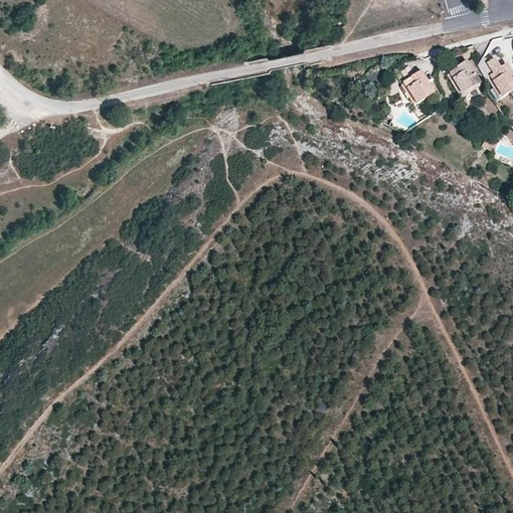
[(476,63),(472,56),(468,59),(472,65),(476,63)]
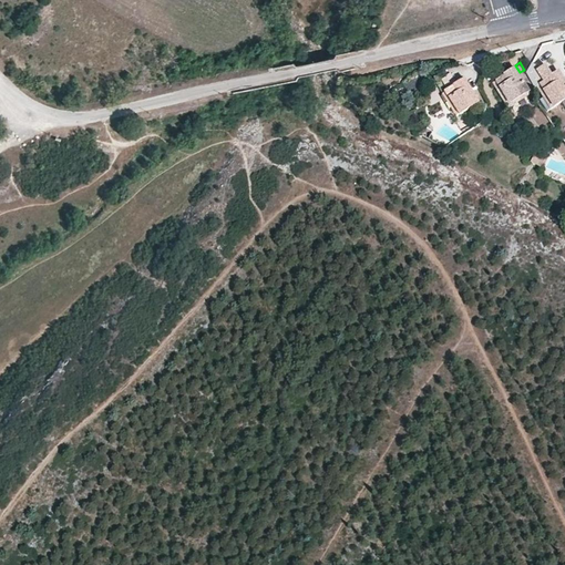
[(532,83),(524,70),(520,72),(515,65),(492,80),(506,102),(533,85),(532,83)]
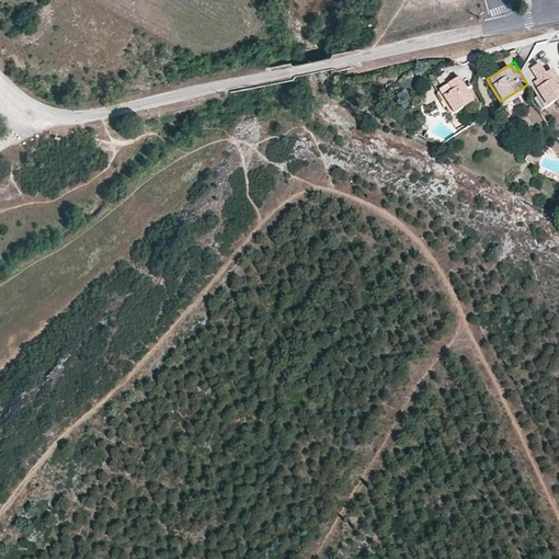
[(548,103),(558,95),(558,78),(552,69),(534,81),(548,103)]
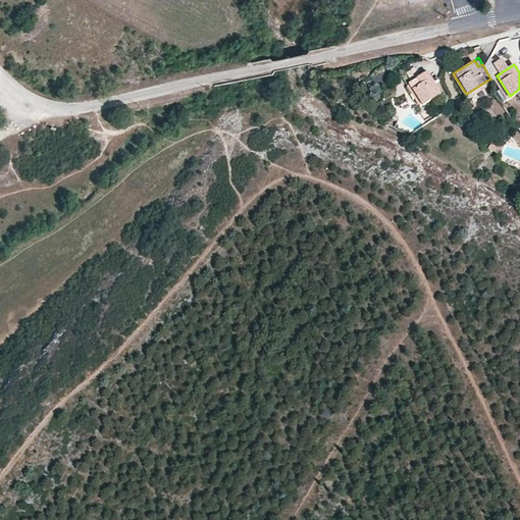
[(427,71),(410,84),(423,104),(440,92),(427,71)]
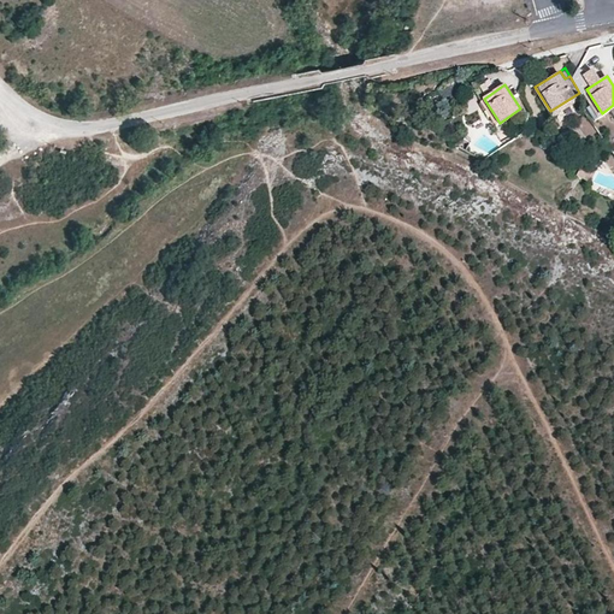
[(586,89),(583,90),(598,114),(602,113),(586,89)]
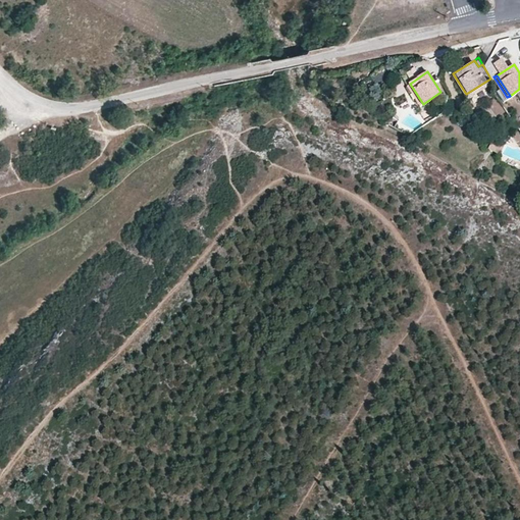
[(410,84),(408,85),(422,105),(423,104),(410,84)]
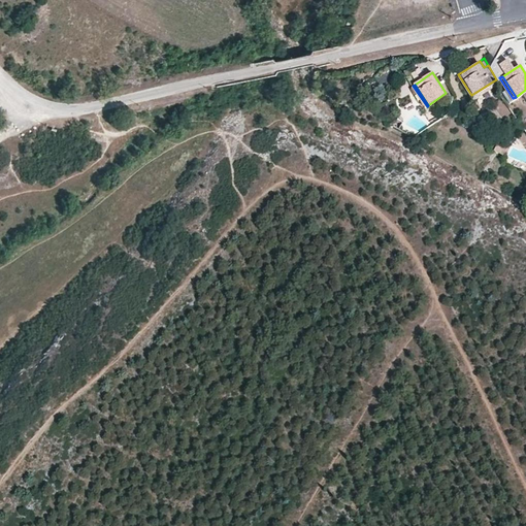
[(497,143),(494,150),(505,156),(512,144),(504,141),(502,145),(497,143)]
